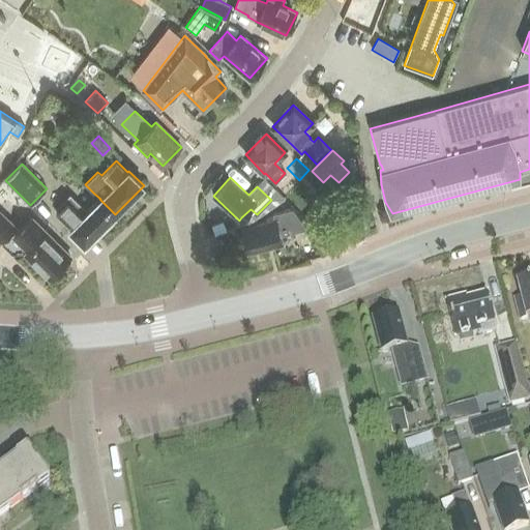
[(251,209),(241,217),(247,223),(284,200),(262,179),(257,186),(271,200),(257,214),(251,209)]
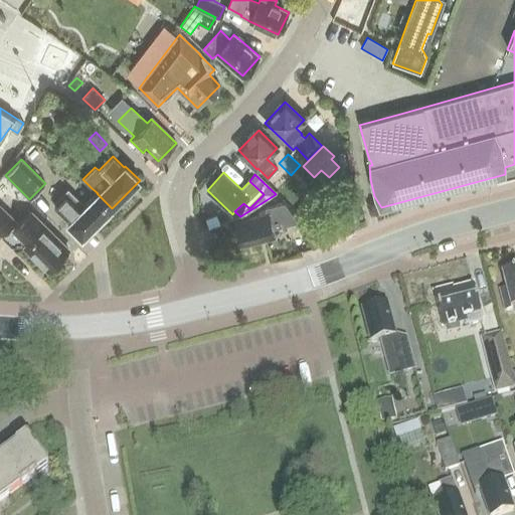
[(68,222),(82,236),(112,208),(97,193),(80,210),(66,196),(54,208),(68,222)]
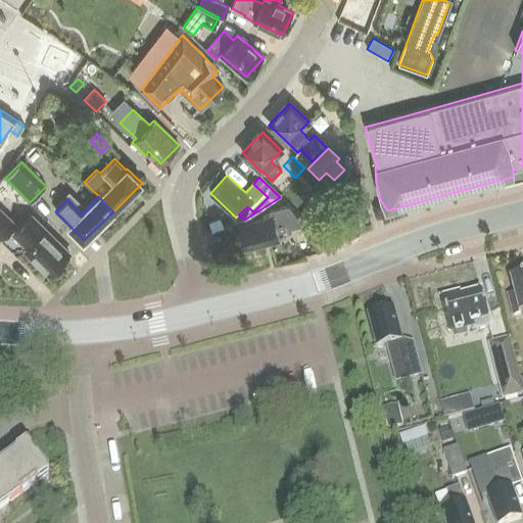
[(326,208),(315,197),(298,215),(310,226),(326,208)]
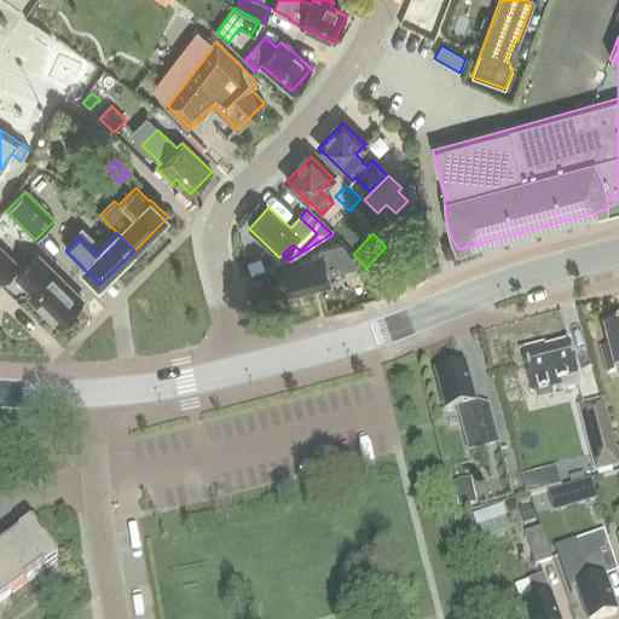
[(328,275),(358,266),(341,244),(318,250),(320,258),(282,267),(289,295),(330,284),(328,275)]
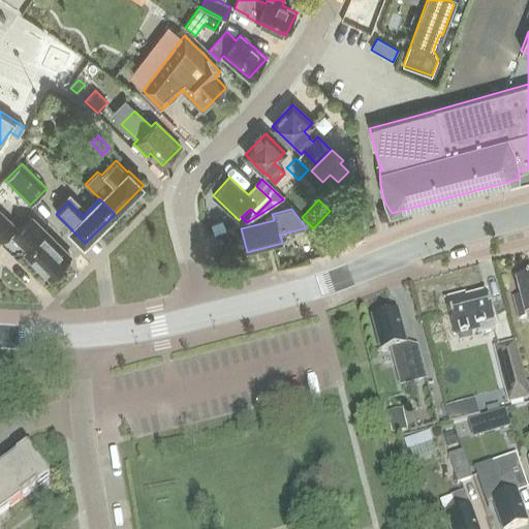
[(0,238),(0,239),(2,240),(14,227),(0,212),(0,238)]
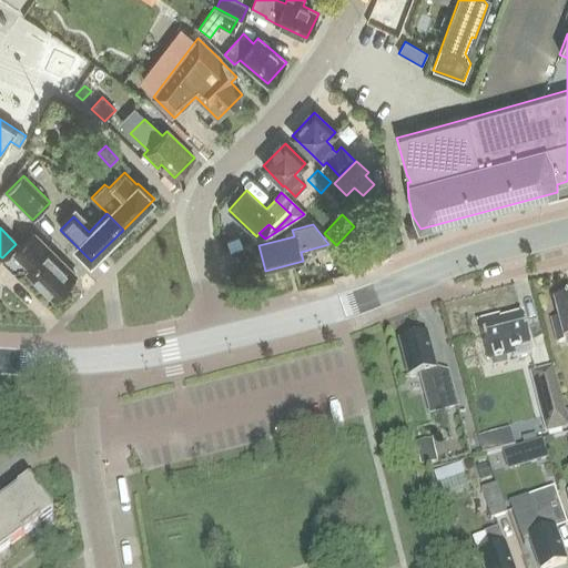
[(33,234),(16,252),(31,269),(28,272),(54,297),(75,276),(33,234)]
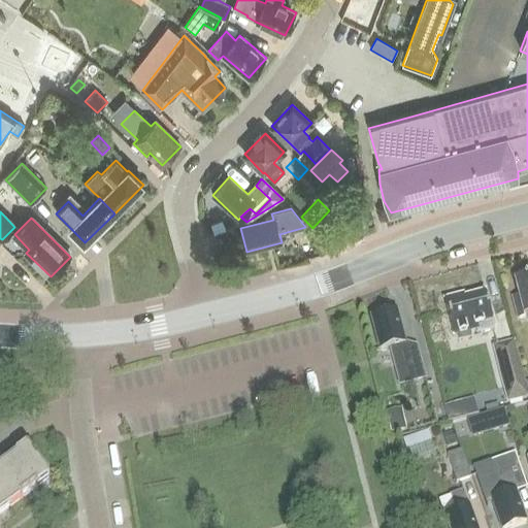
[(5,243),(0,248),(0,259),(5,264),(15,254),(5,243)]
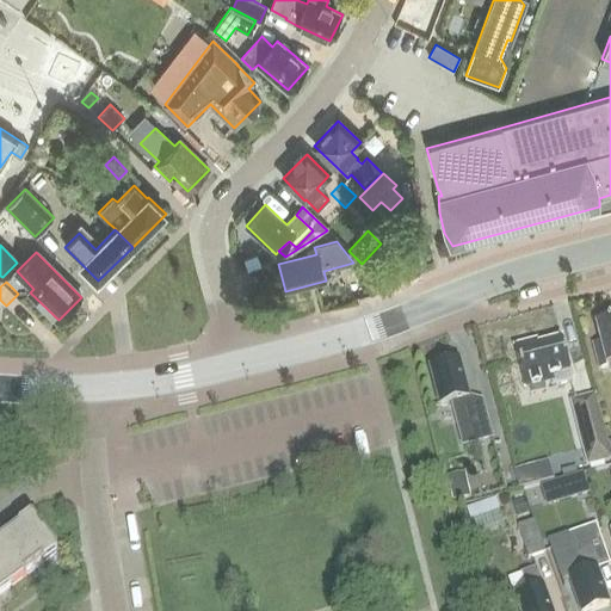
[(600,345),(593,347),(599,371),(610,368),(610,322),(596,327),(600,345)]
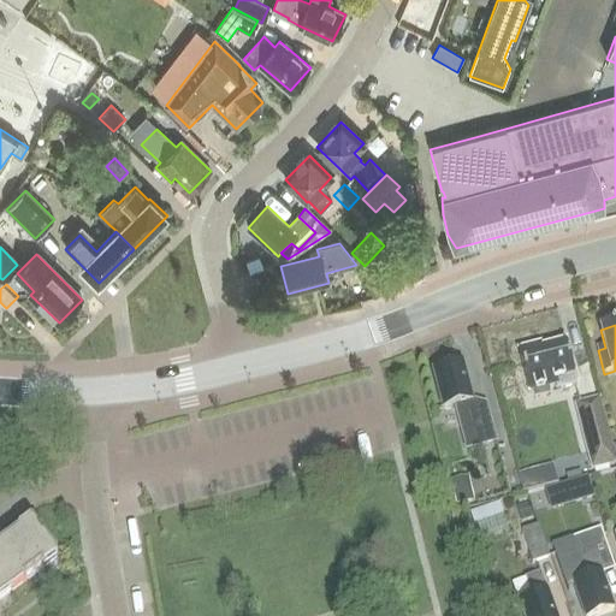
[(529,395),(558,386),(560,390),(576,386),(566,344),(542,350),(540,345),(517,351),(529,395)]
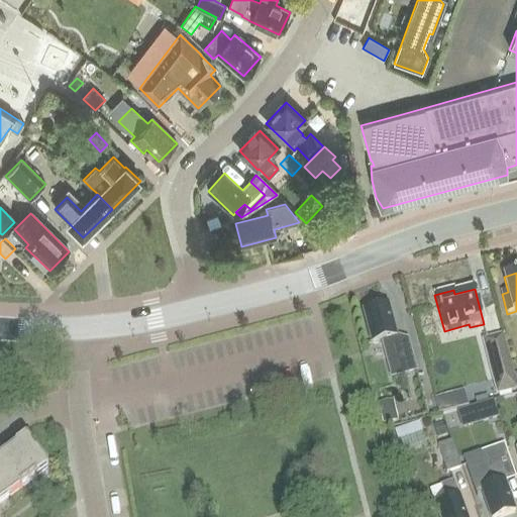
[(391,377),(415,371),(407,340),(397,342),(396,338),(395,338),(388,307),(364,313),(372,344),(382,341),(391,377)]
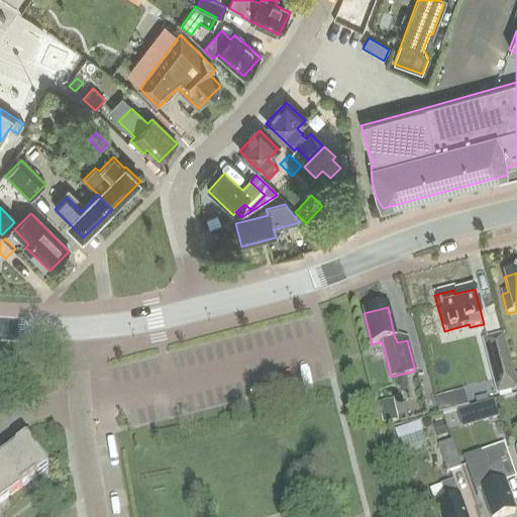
[(516,390),(502,335),(483,340),(497,395),(516,390)]
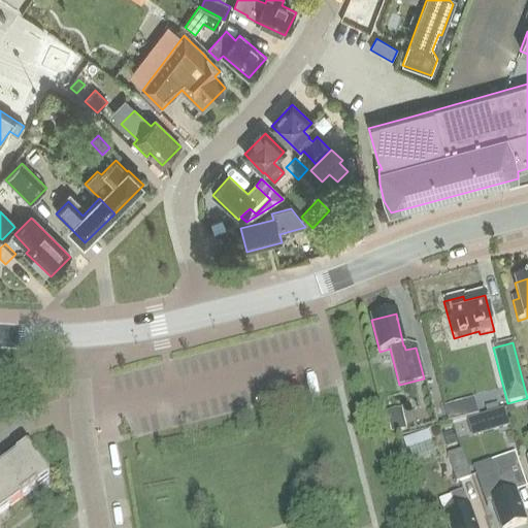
[(453,402),(459,441),(477,438),(473,417),(483,415),(481,398),(453,402)]
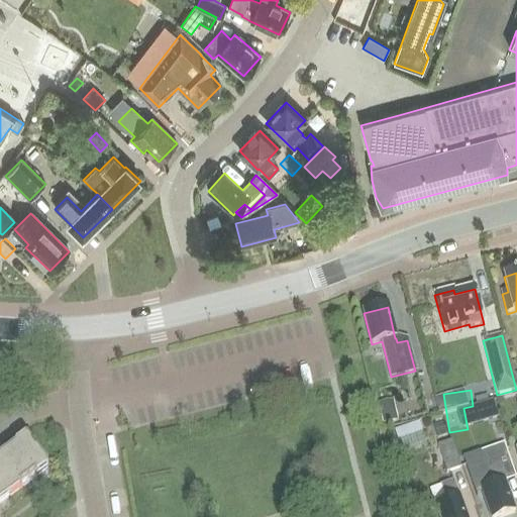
[(493,402),(479,407),(483,422),(497,418),(493,402)]
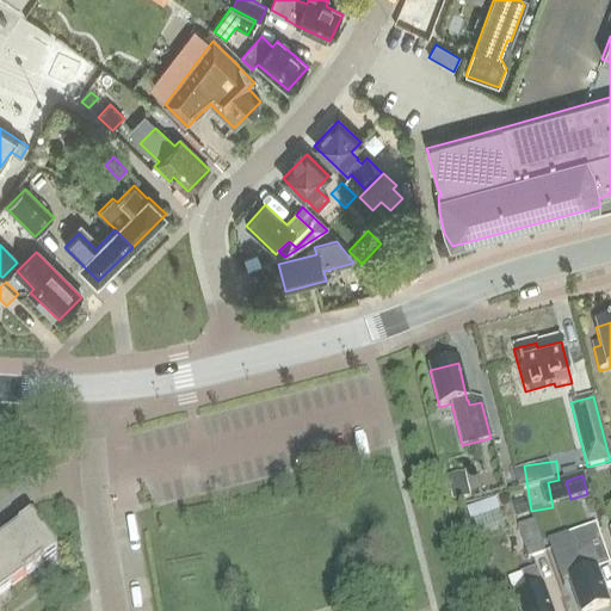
[(466,486),(449,489),(451,504),(469,500),(466,486)]
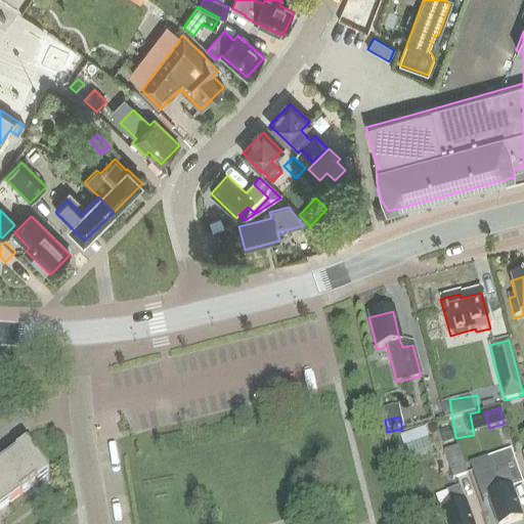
[(425,429),(399,438),(402,446),(428,438),(425,429)]
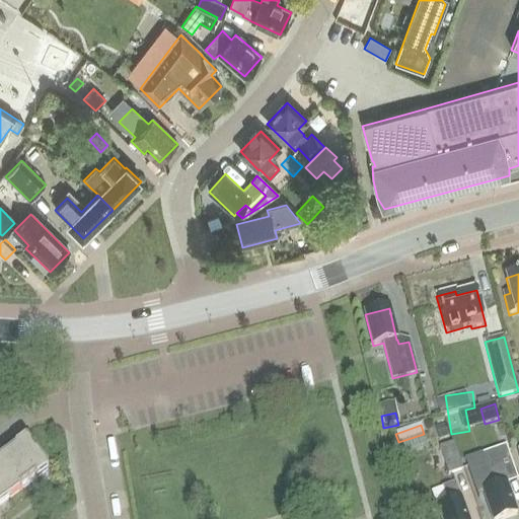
[(444,426),(437,428),(440,440),(448,438),(444,426)]
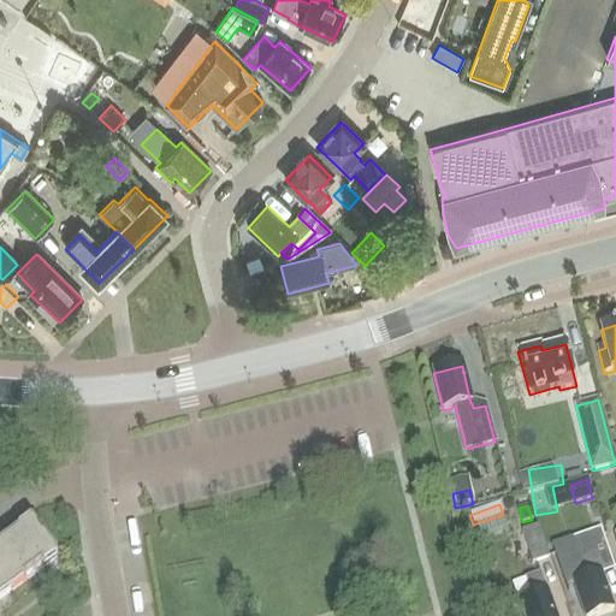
[(0,599),(57,558),(33,526),(0,549),(0,599)]
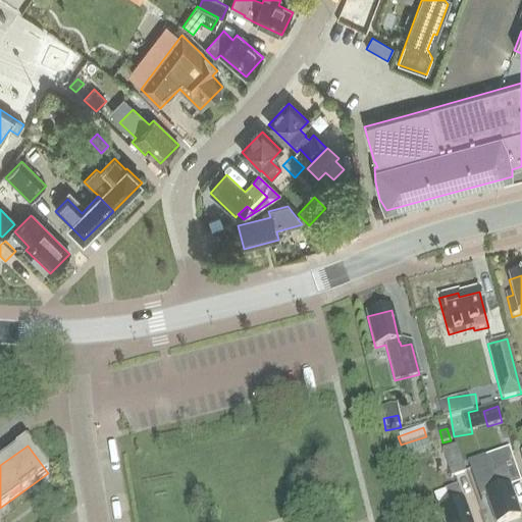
[(442,451),(451,478),(465,473),(456,447),(442,451)]
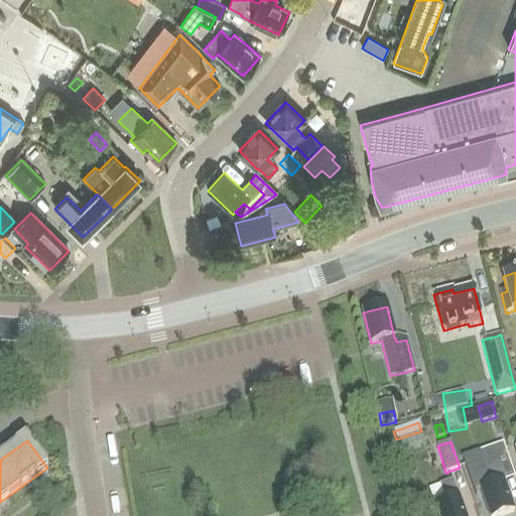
[(478,453),(463,458),(476,494),(481,492),(488,515),(503,515),(514,512),(503,482),(500,473),(511,469),(502,443),(478,453)]
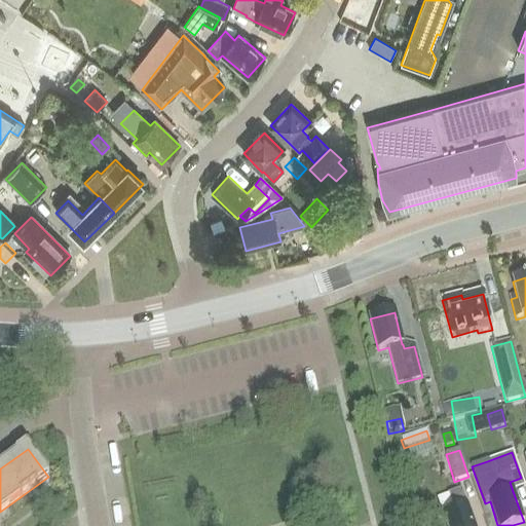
[(448,495),(454,512),(443,516),(446,525),(473,525),(466,508),(467,508),(461,490),(448,495)]
